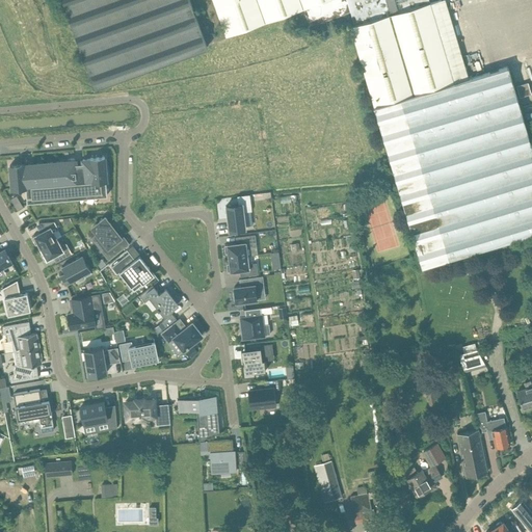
[(206,46),(189,0),(62,0),(94,86),(206,46)]
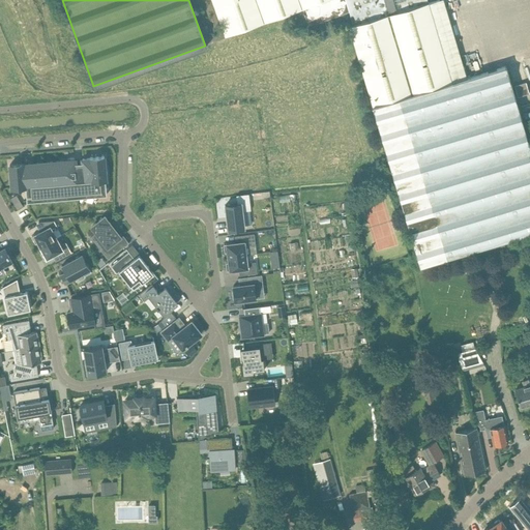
[(212,0),(225,34),(303,6),(308,21),(348,6),(353,25),(349,26),(420,265),(529,232),(529,147),(506,66),(452,83),(429,2),(428,3),(427,0),(212,0)]
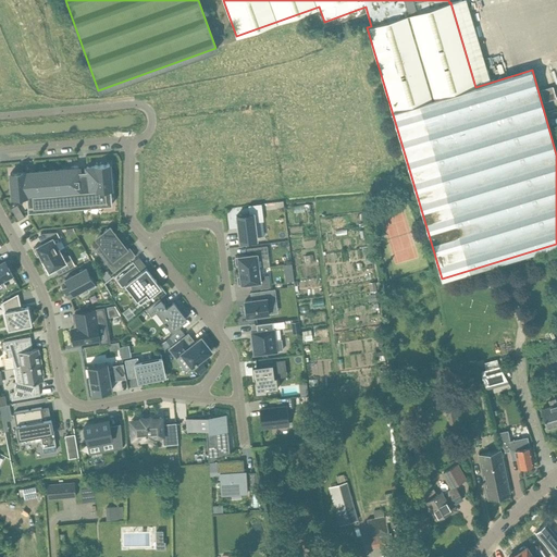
[(521,66),(542,62),(539,47),(518,51),(521,66)]
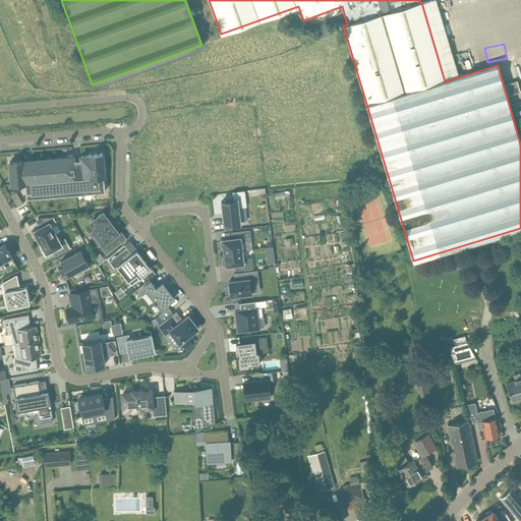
[(23,161),(9,162),(11,185),(25,183),(26,198),(105,191),(104,177),(105,177),(103,154),(89,155),(89,156),(81,157),(81,160),(74,161),(73,157),(25,161),(23,161)]
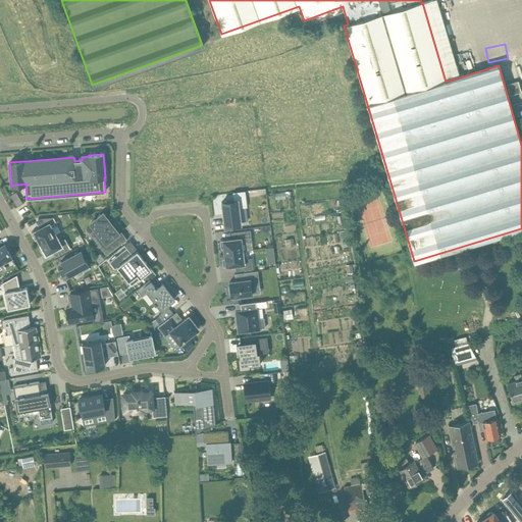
[(233,200),(221,202),(224,226),(241,224),(239,208),(247,207),(245,191),(232,192),(233,200)]
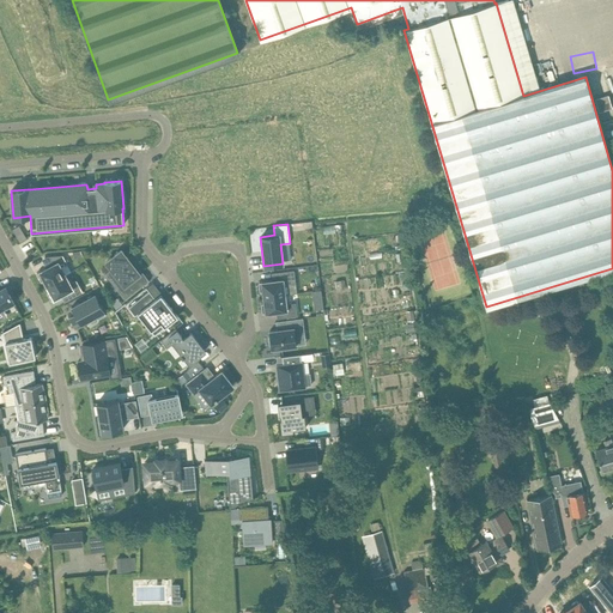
[(19,226),(13,230),(20,242),(26,238),(19,226)]
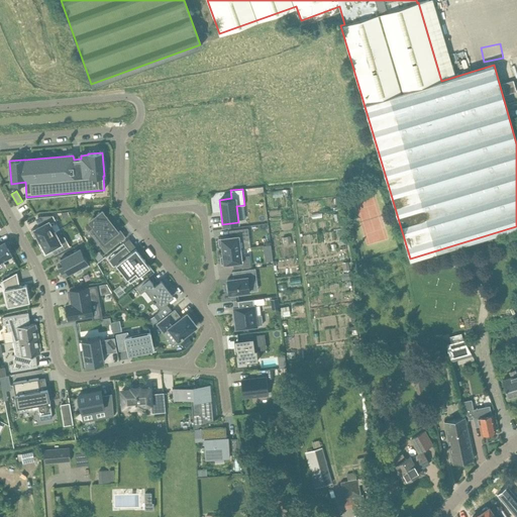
[(102,211),(89,221),(104,239),(99,244),(106,252),(116,244),(110,236),(119,229),(110,217),(108,218),(102,211)]
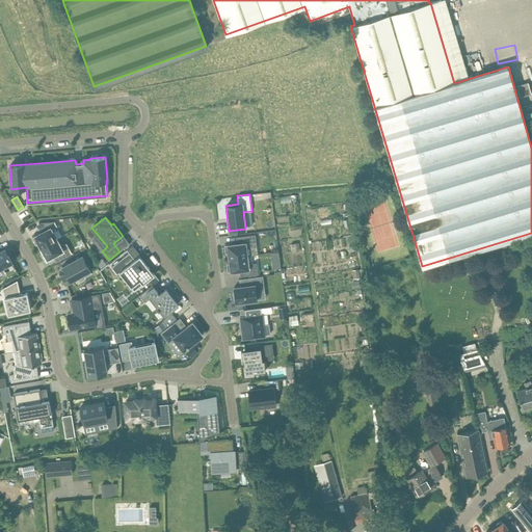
[(43,231),(31,237),(35,244),(38,243),(41,247),(57,239),(53,232),(58,229),(54,221),(41,222),(38,223),(43,231)]
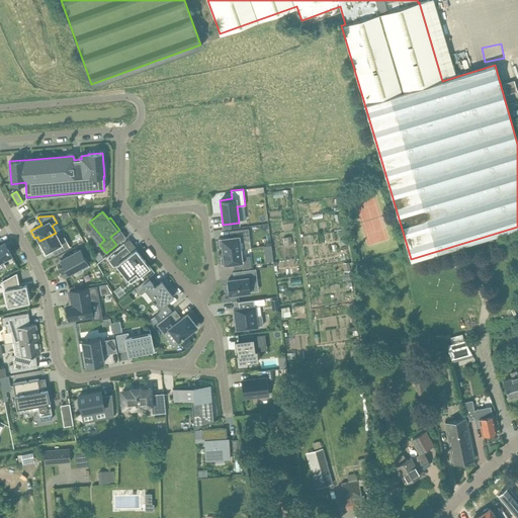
[(233,237),(219,238),(220,247),(222,246),(223,251),(241,249),(240,241),(250,240),(248,228),(233,230),(233,237)]
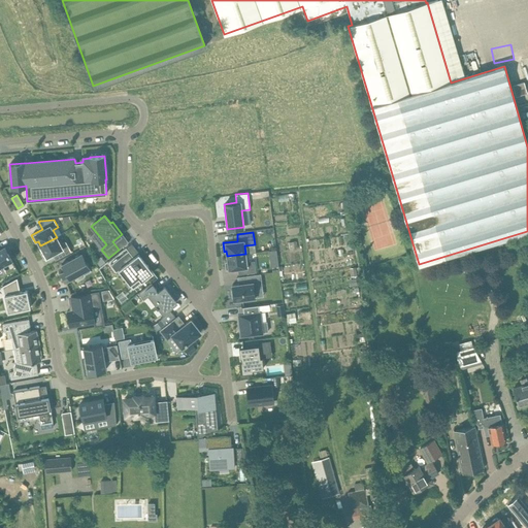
[(57,237),(40,245),(42,250),(40,252),(44,259),(56,253),(59,259),(71,252),(65,241),(60,244),(57,237)]
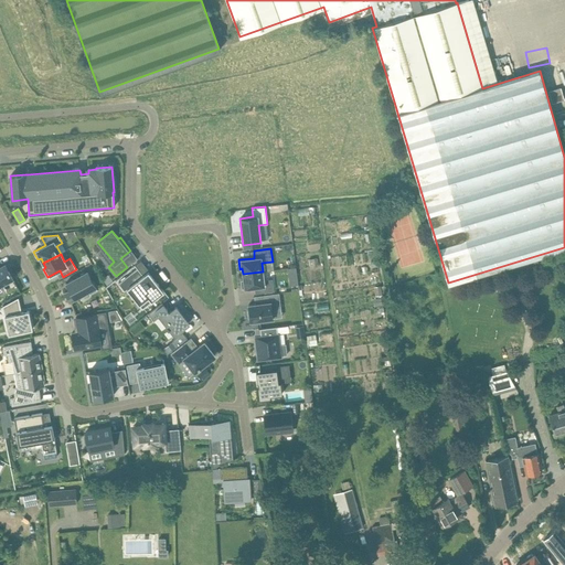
[(0,285),(2,284),(3,286),(14,280),(9,270),(8,270),(7,270),(3,265),(0,266),(0,285)]
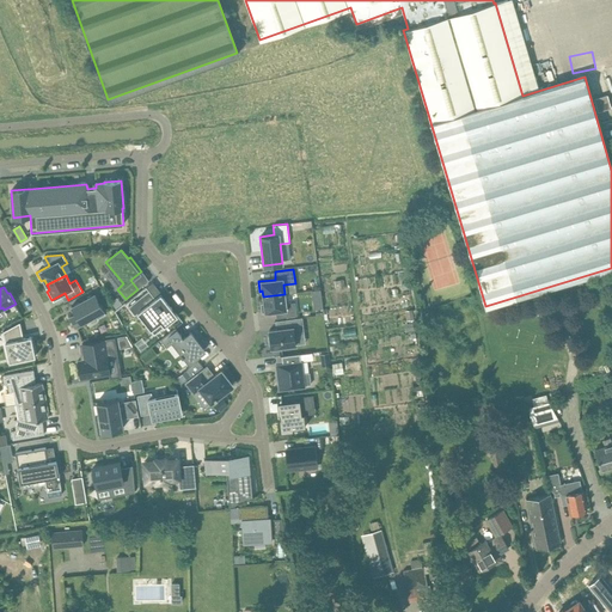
[(150,291),(128,307),(135,314),(138,313),(154,334),(178,316),(160,294),(155,298),(150,291)]
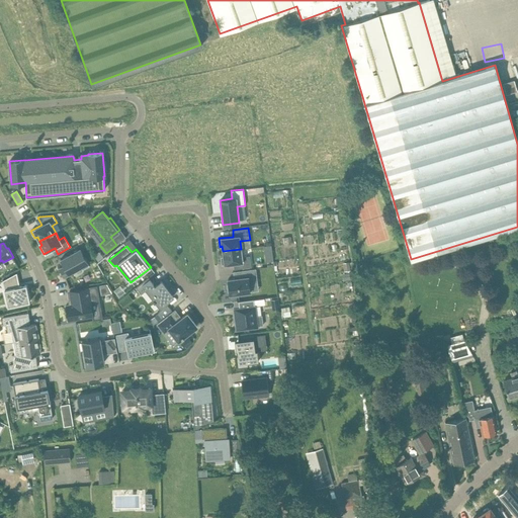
[(90,266),(81,249),(61,259),(64,265),(60,267),(65,276),(81,267),(83,270),(90,266)]
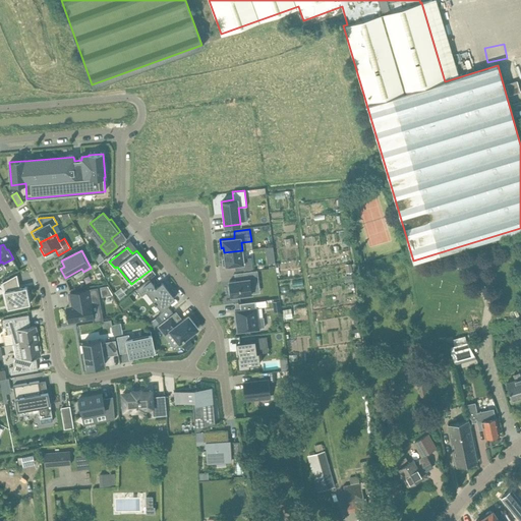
[(225,257),(222,257),(223,266),(238,264),(238,271),(252,269),(251,257),(243,258),(242,250),(224,252),(225,257)]
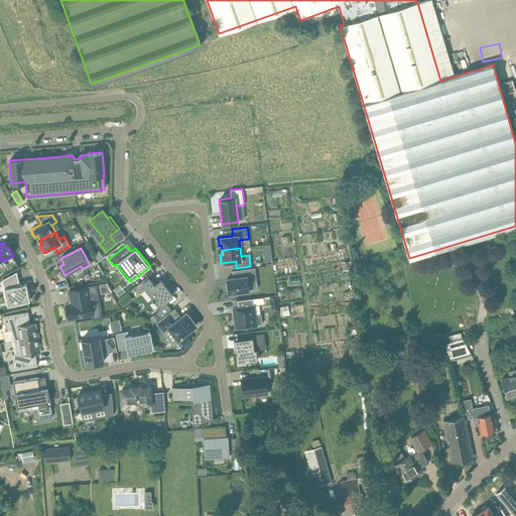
[(228,283),(227,283),(227,291),(229,290),(229,293),(249,290),(248,282),(256,281),(255,267),(241,269),(242,276),(227,278),(228,283)]
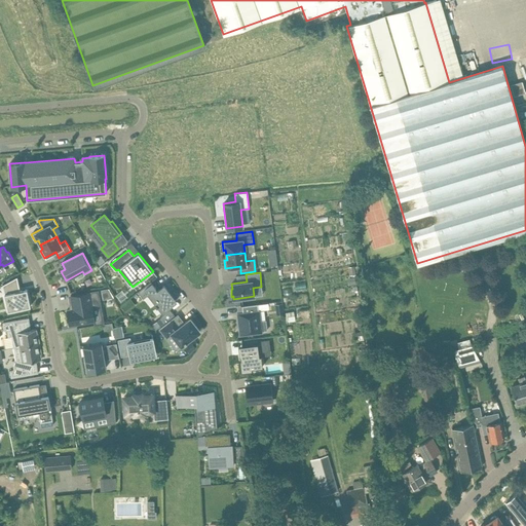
[(17,277),(2,285),(8,311),(31,306),(27,290),(20,291),(17,277)]
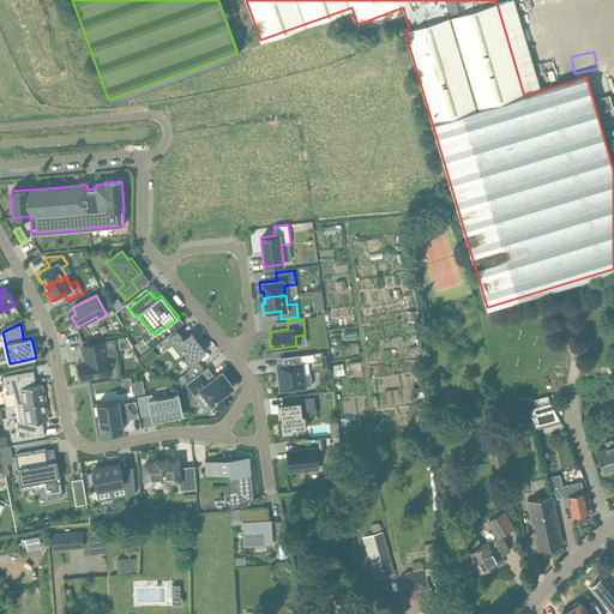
[(206,351),(192,333),(185,339),(176,329),(161,341),(168,349),(174,344),(181,354),(180,354),(184,359),(185,357),(190,365),(206,351)]
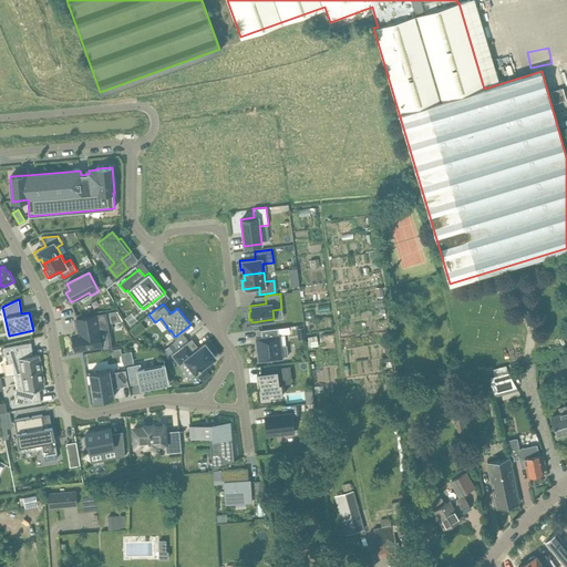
[(116,311),(109,312),(111,323),(122,321),(116,311)]
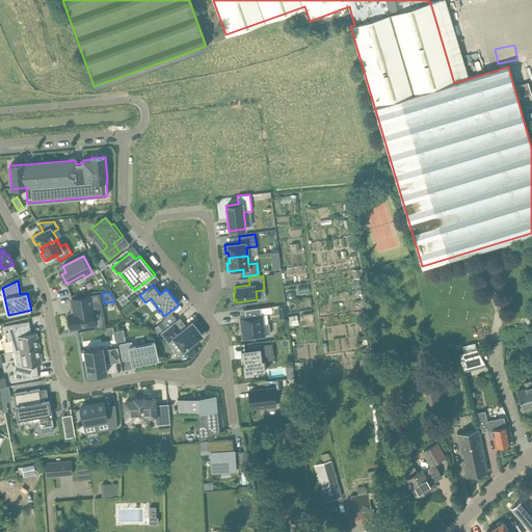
[(74,313),(68,314),(70,329),(96,325),(94,310),(102,309),(99,294),(72,299),(74,313)]
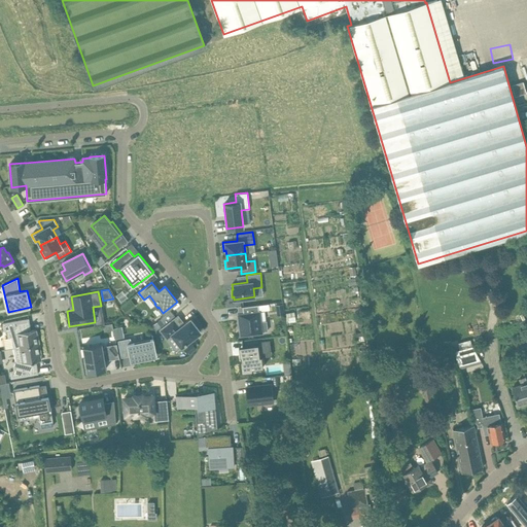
[(243,313),(238,314),(241,336),(262,332),(262,331),(268,331),(267,321),(261,321),(259,311),(258,305),(242,307),(243,313)]
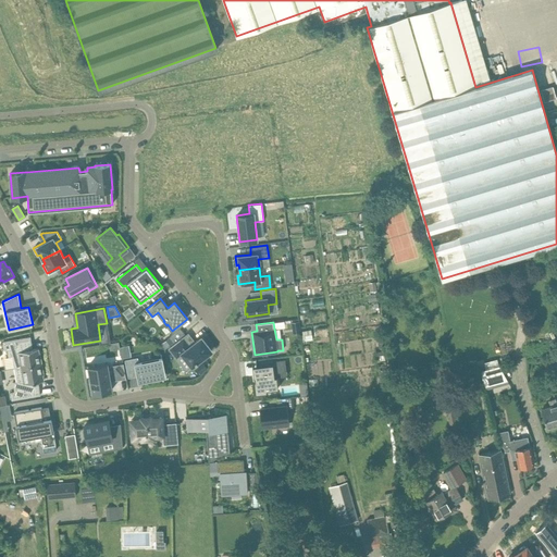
[(177,331),(171,335),(175,339),(175,341),(185,334),(183,332),(181,329),(177,331)]
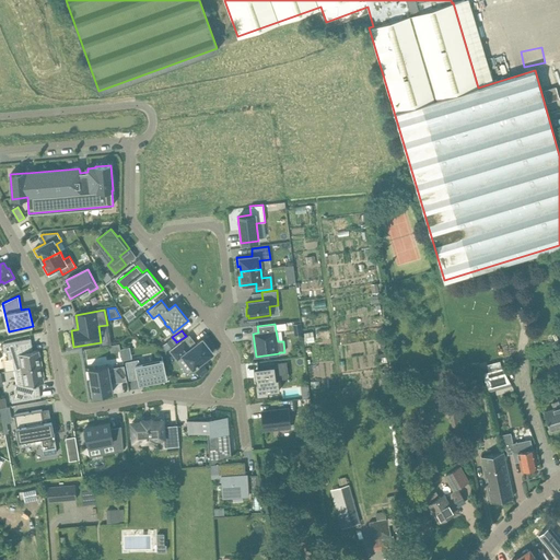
[(187,337),(170,350),(177,360),(183,356),(194,369),(197,365),(199,364),(199,363),(213,352),(202,339),(194,346),(190,342),(187,337)]
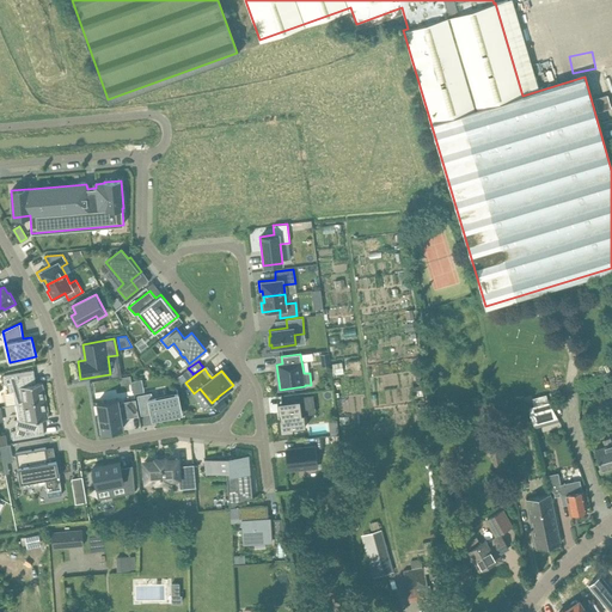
[(34,369),(4,375),(5,385),(8,385),(10,392),(13,392),(16,404),(46,399),(46,398),(44,389),(44,387),(43,387),(42,384),(42,383),(32,385),(31,380),(35,380),(34,369)]
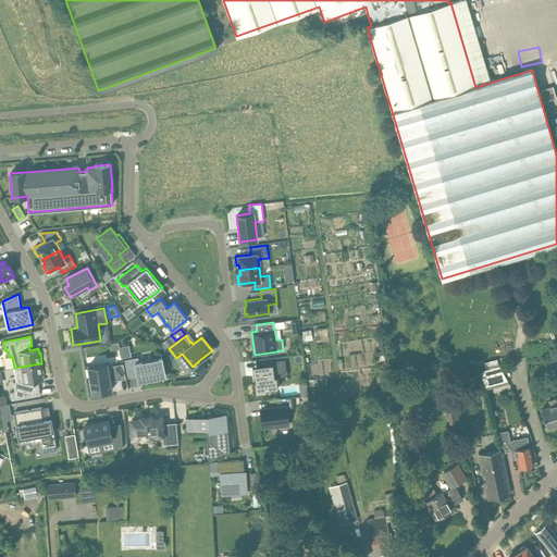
[(137,357),(125,360),(128,378),(137,375),(138,382),(141,381),(164,376),(165,376),(164,370),(162,356),(161,354),(161,358),(159,358),(138,362),(138,359),(137,357)]
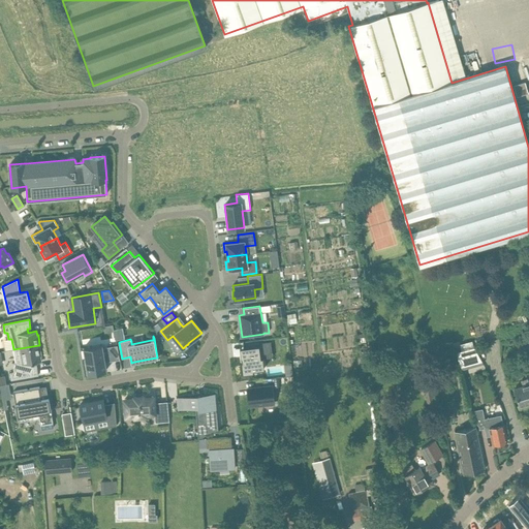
[(520,355),(528,352),(528,340),(517,344),(520,355)]
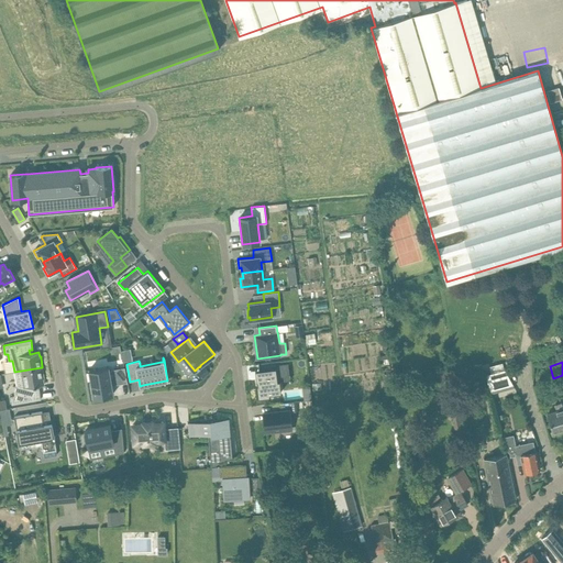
[(276,367),(255,371),(258,397),(269,396),(269,394),(282,393),(280,390),(279,375),(287,374),(286,364),(288,364),(288,363),(275,365),(276,367)]
